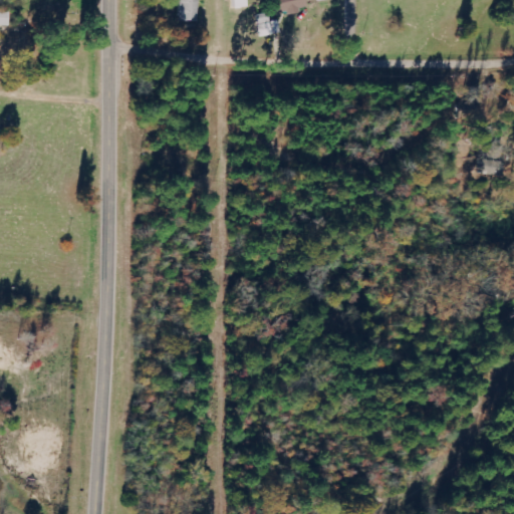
[(178,0),(178,21),(198,22),(197,0),(178,0)]
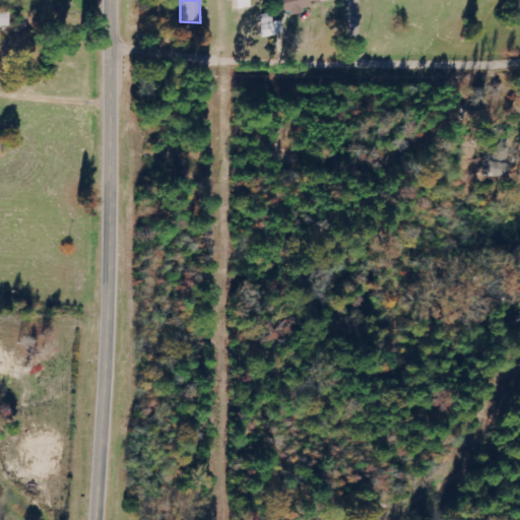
[(308,8),(306,0),(275,0),(278,13),(308,8)]
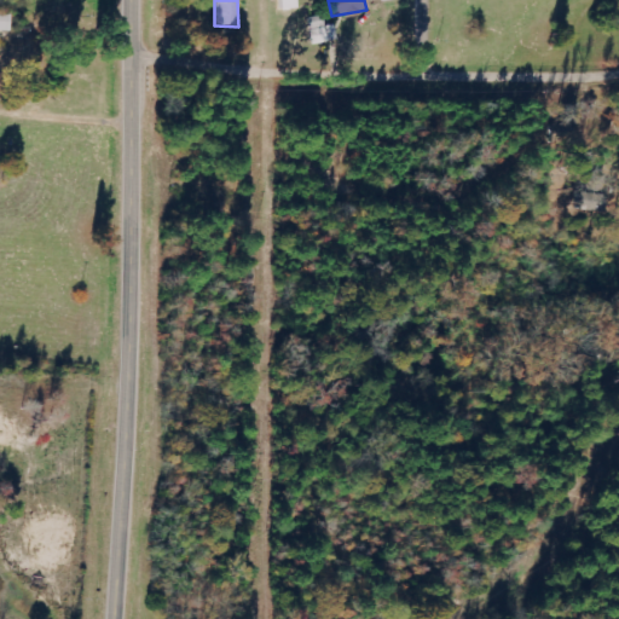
[(307,19),(311,45),(337,41),(335,24),(323,27),(322,17),(307,19)]
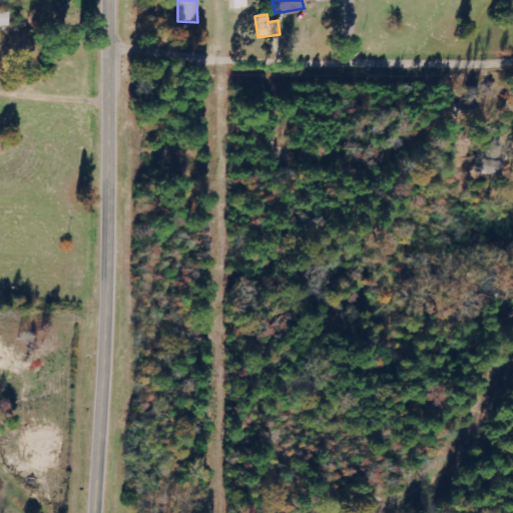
[(503,144),(489,144),(489,158),(502,158),(503,144)]
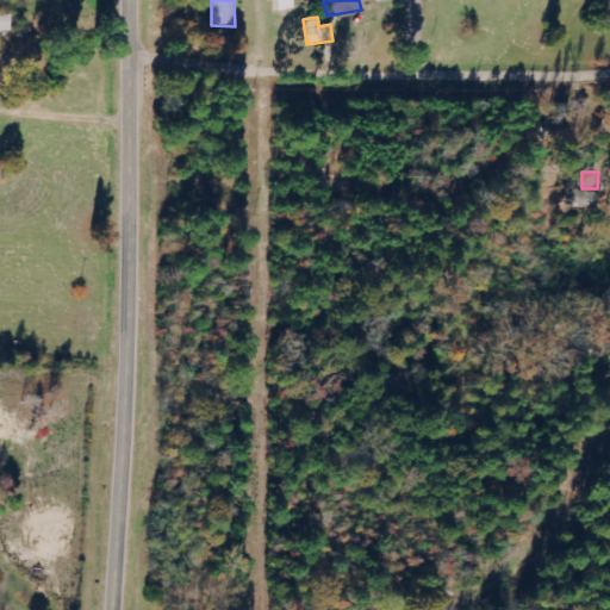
[(596,207),(595,192),(576,192),(576,207),(596,207)]
